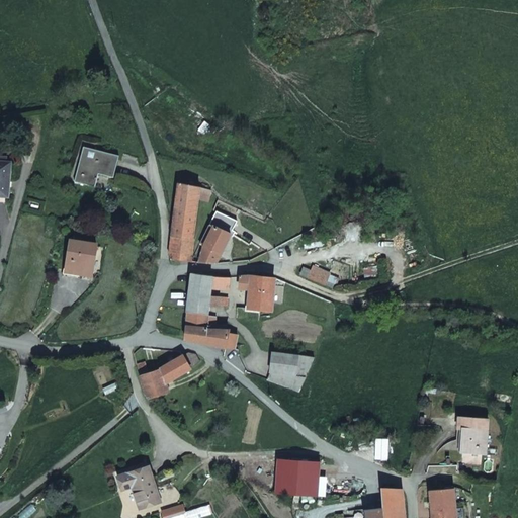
[(99,175),(114,178),(118,157),(95,152),(92,162),(82,159),(77,181),(96,186),(99,175)]
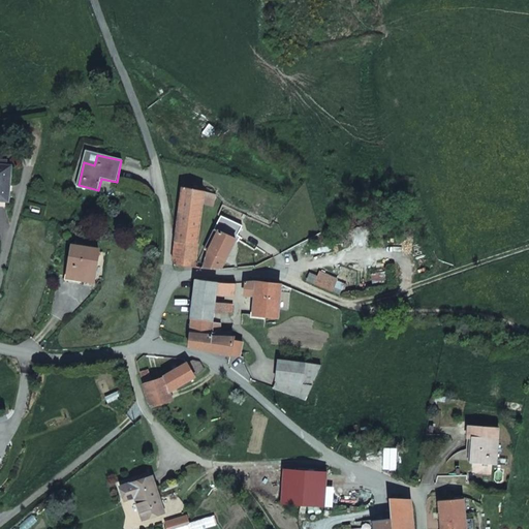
[(0,197),(7,198),(11,163),(0,162),(0,197)]
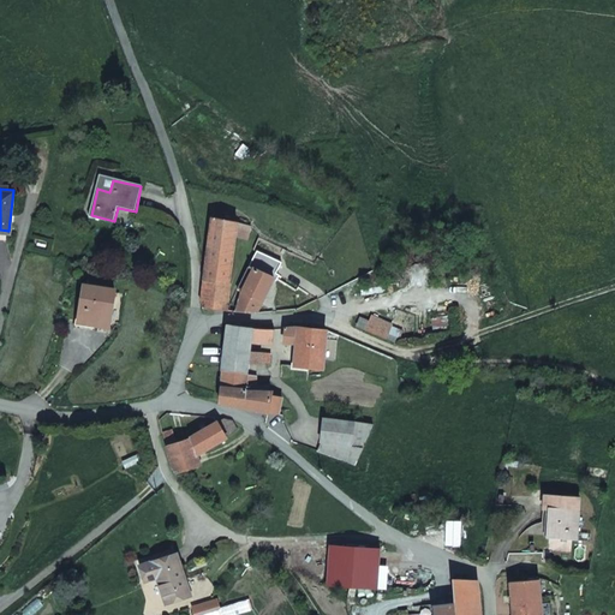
[(227,310),(236,234),(237,222),(212,218),(201,299),(206,309),(227,310)]
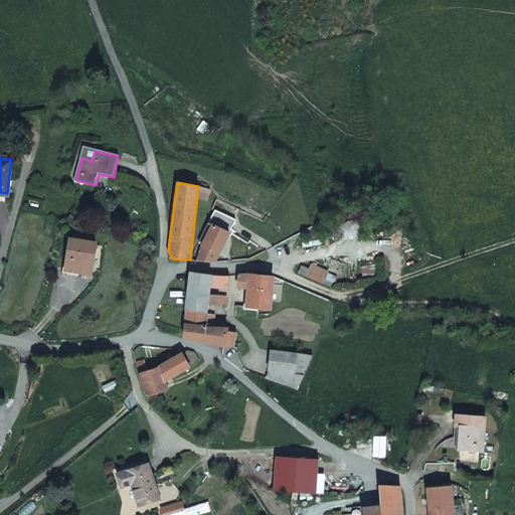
[(200,261),(216,262),(221,250),(230,231),(236,218),(215,209),(200,241),(203,243),(200,261)]
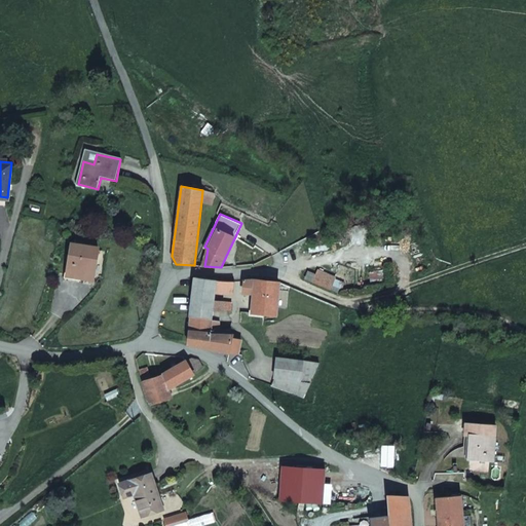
[(68,275),(90,279),(97,248),(74,243),(68,275)]
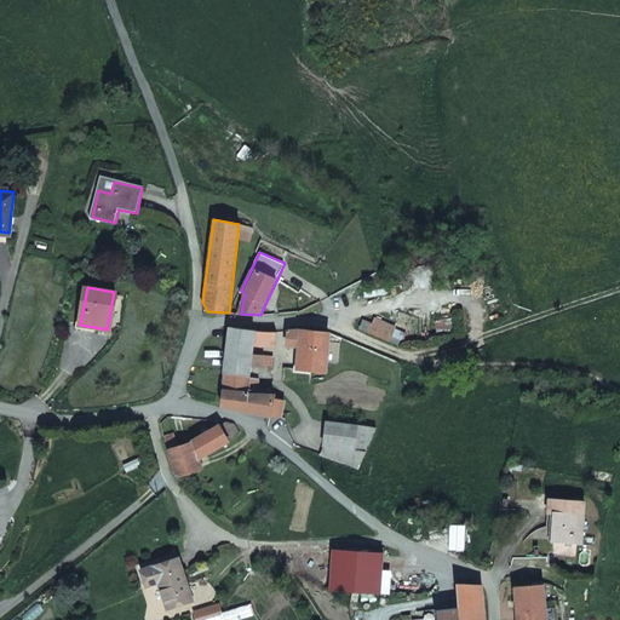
[(253,344),(254,328),(229,327),(224,373),(251,374),(252,366),(264,366),(265,354),(253,354),(253,344)]
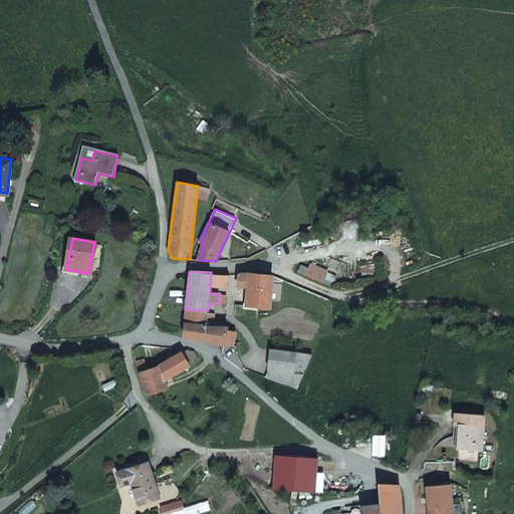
[(210,285),(228,286),(229,273),(211,272),(210,285)]
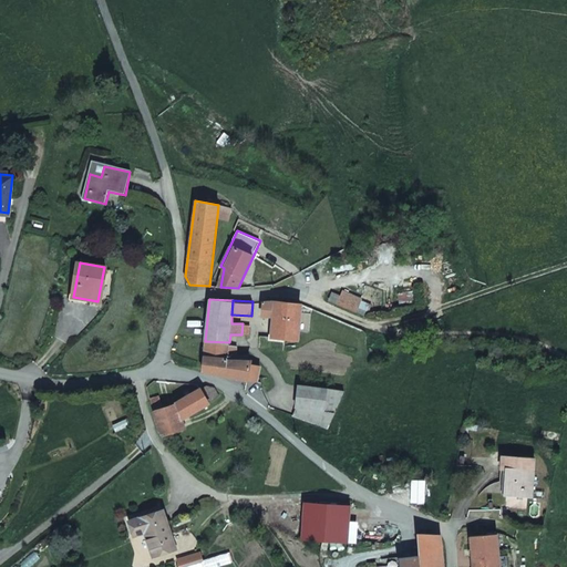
[(274,317),(275,302),(264,302),(263,317),(274,317)]
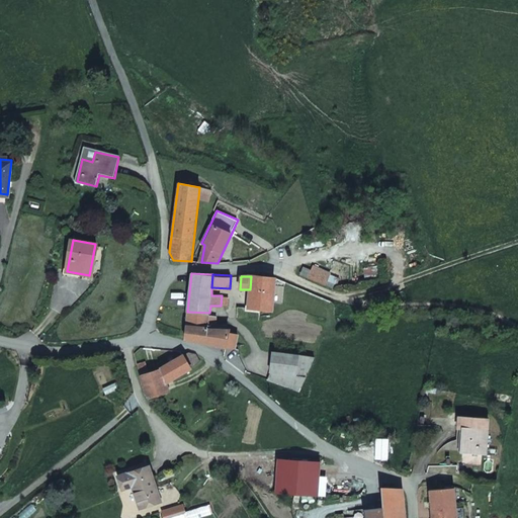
[(249,309),(273,310),(275,277),(251,276),(250,289),(249,309)]
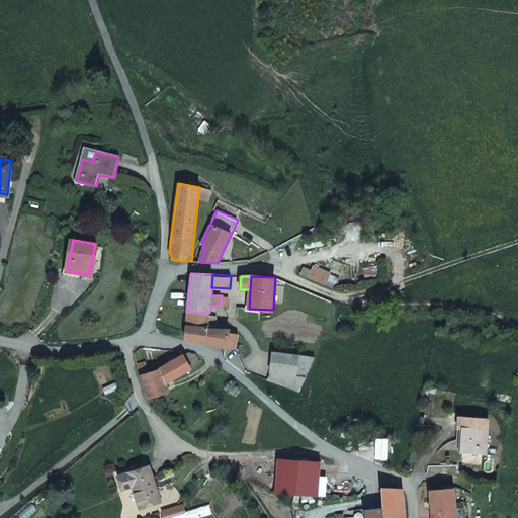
[(208,324),(209,313),(187,312),(186,323),(208,324)]
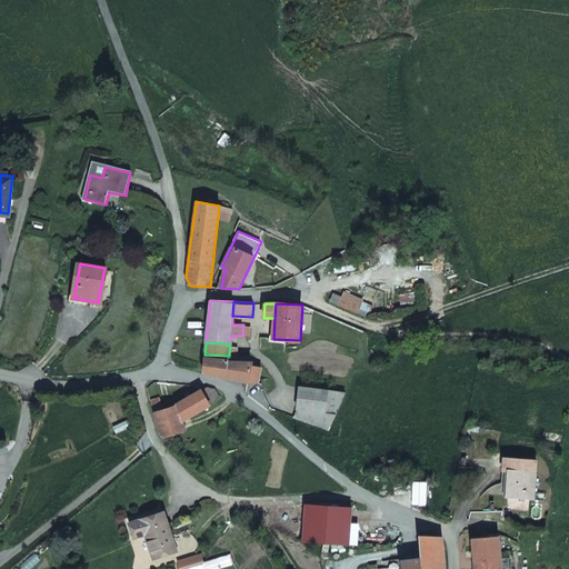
[(248,363),(248,360),(229,359),(229,356),(205,355),(205,365),(203,371),(246,380),(248,363)]
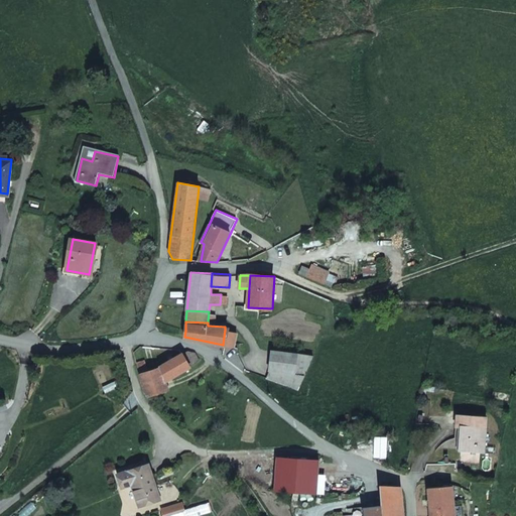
[(234,331),(225,330),(223,345),(232,346),(234,331)]
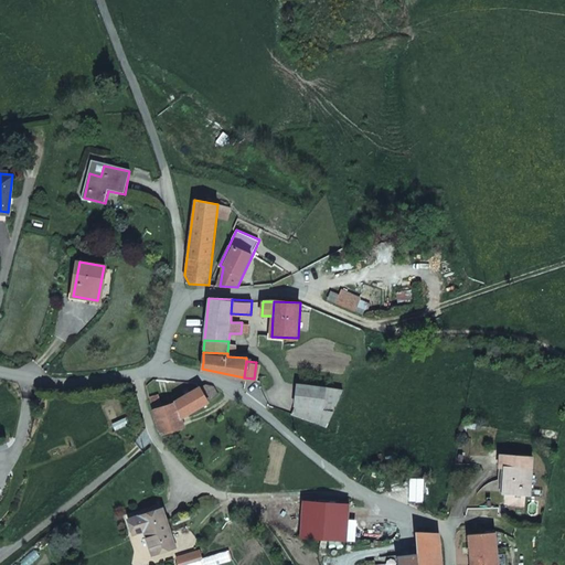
[(324,386),(298,383),(295,407),(321,412),(324,386)]
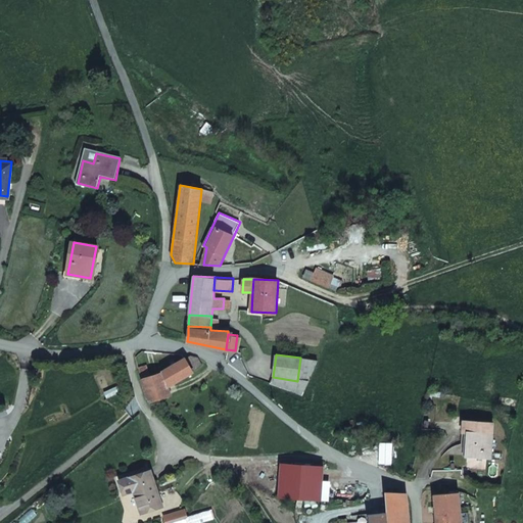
[(192,371),(201,367),(197,359),(190,357),(185,359),(192,371)]
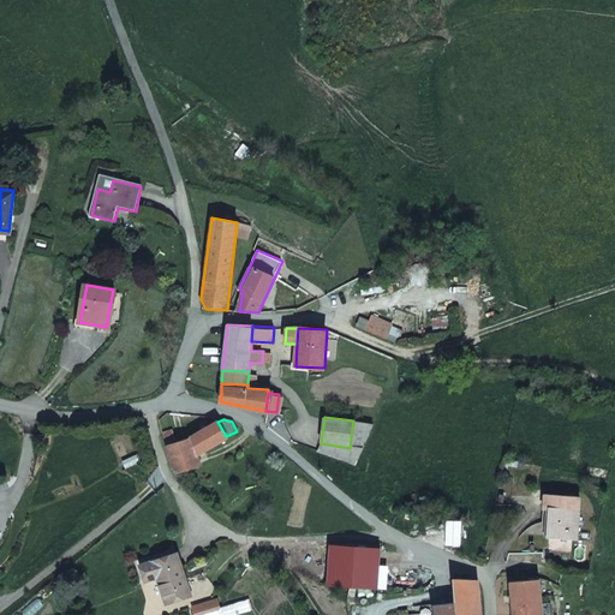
[(199,465),(196,453),(226,436),(218,422),(187,439),(175,442),(166,446),(175,473),(177,475),(185,471),(199,465)]
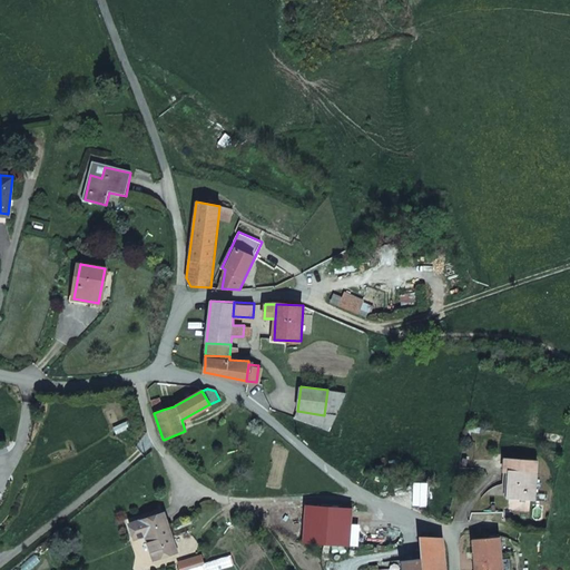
[(163,410),(160,400),(150,401),(154,413),(163,410)]
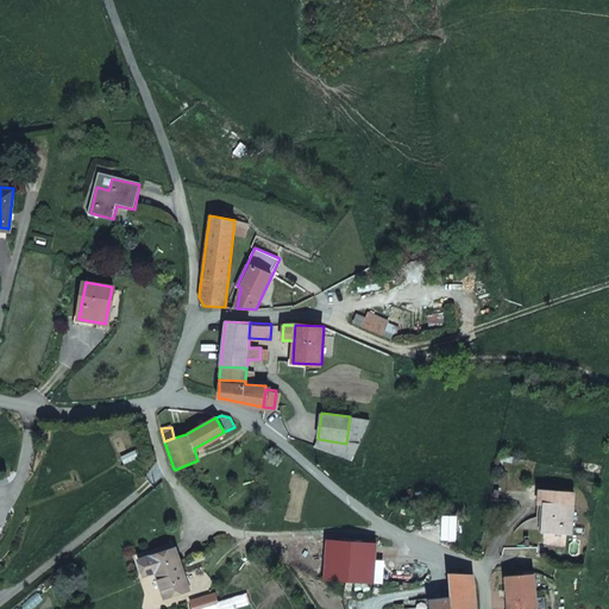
[(198,460),(208,457),(232,445),(224,432),(194,449),(198,460)]
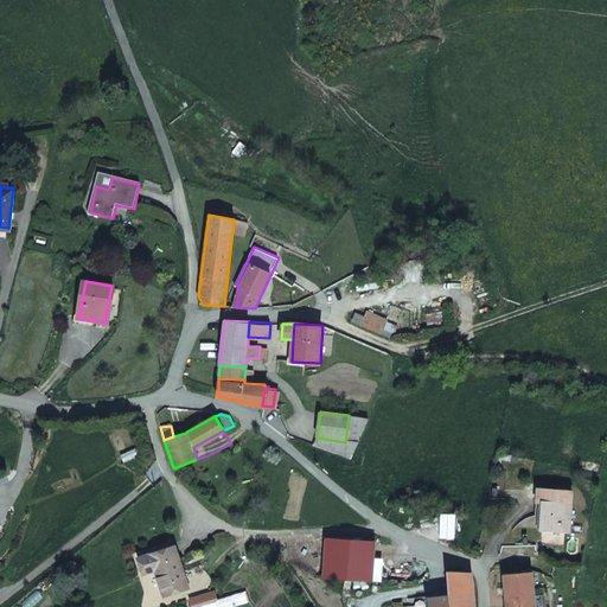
[(185,473),(200,468),(197,459),(183,465),(185,473)]
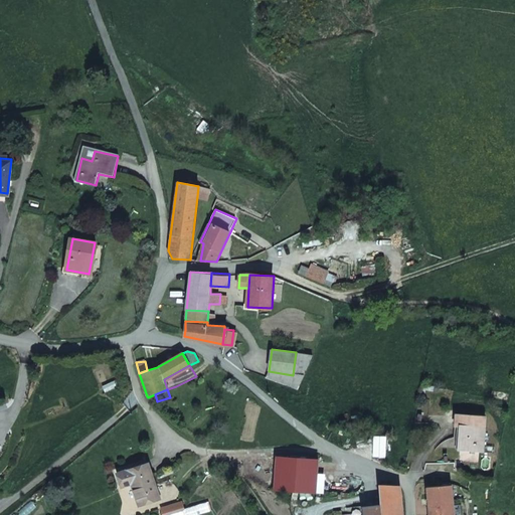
[(461,421),(467,423),(462,447),(483,452),(490,416),(463,410),(461,421)]
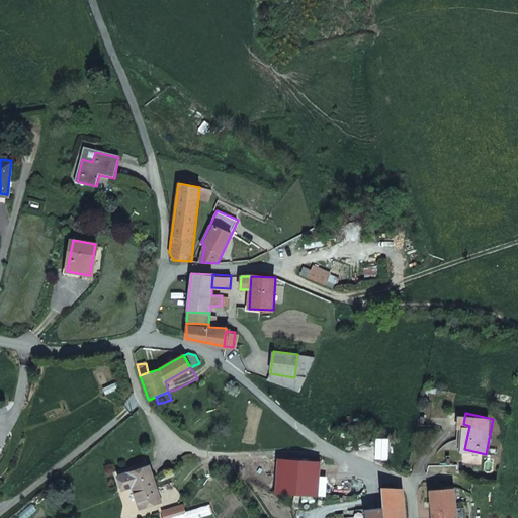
[(324,461),(290,458),(287,492),(321,494),(324,461)]
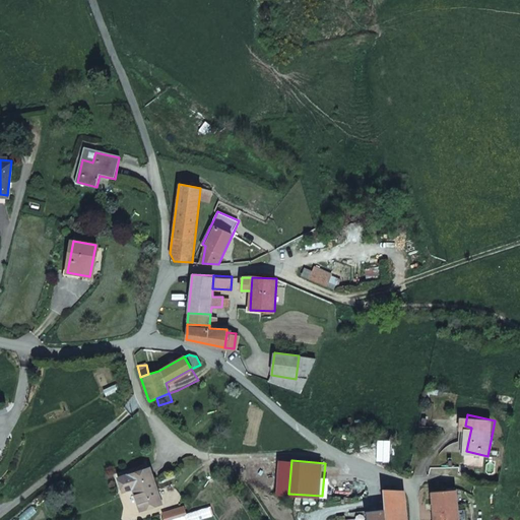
[(163,504),(150,468),(119,477),(124,492),(134,489),(142,510),(163,504)]
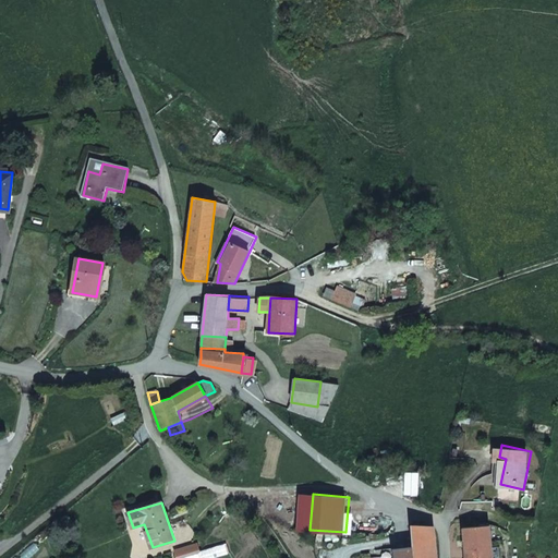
[(474,526),(473,519),(453,520),(453,529),(463,529),(462,528),(474,526)]
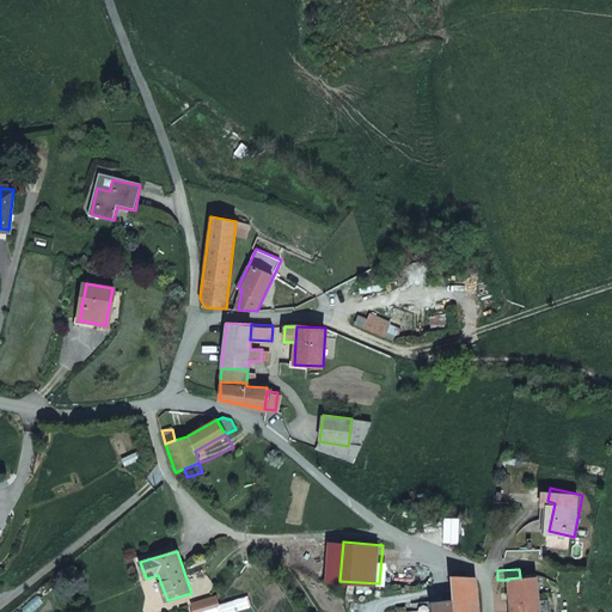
[(477,611),(477,600),(475,576),(452,576),(452,599),(432,599),(432,611),(477,611)]
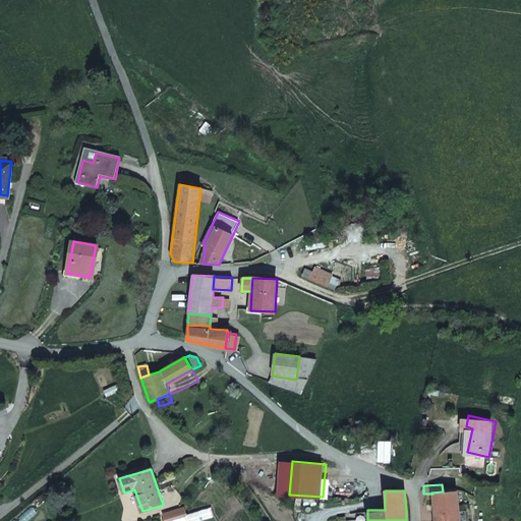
[(467,519),(466,505),(458,505),(458,490),(443,491),(431,493),(432,494),(433,520),(459,520),(467,519)]
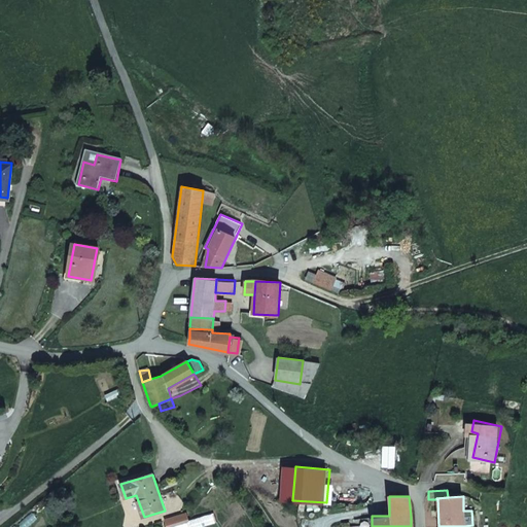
[(190,526),(187,515),(167,521),(168,526),(190,526)]
